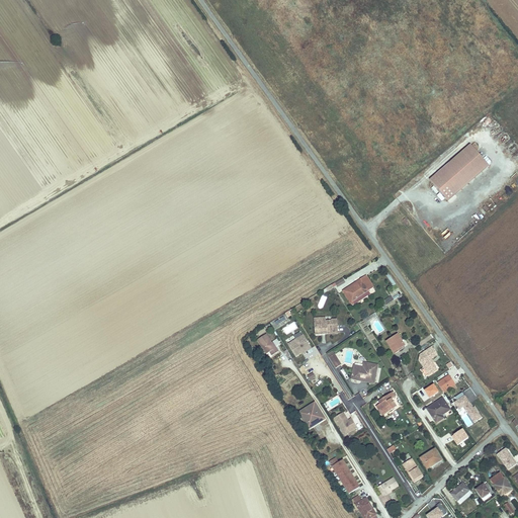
[(429,181),(447,202),(489,167),(470,146),(429,181)]
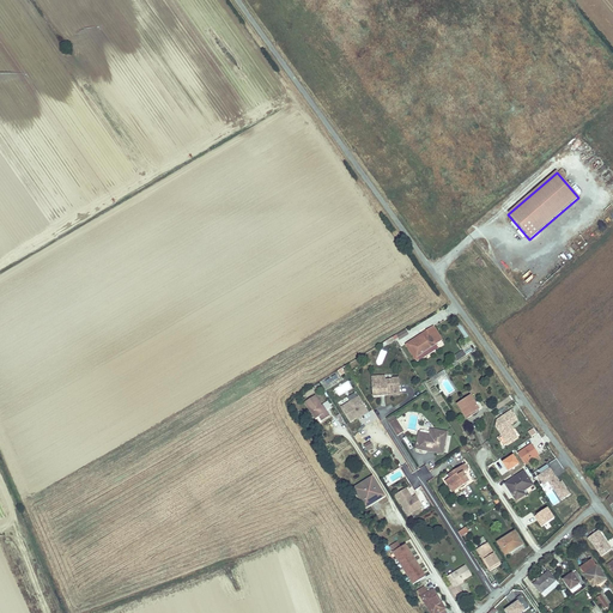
[(400,340),(408,334),(405,329),(396,335),(400,340)]
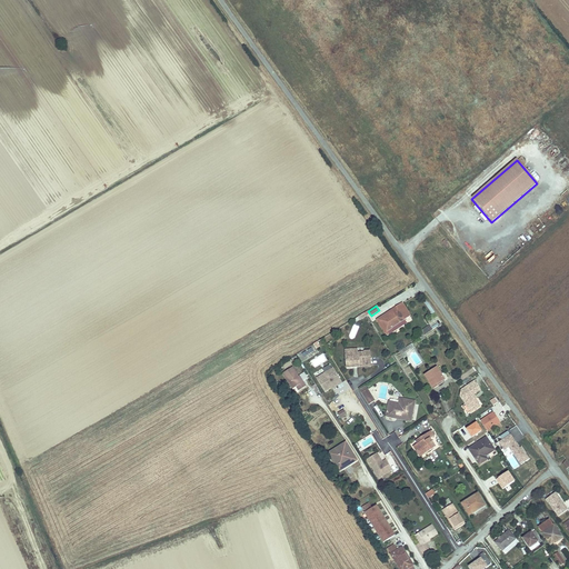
[(398,309),(380,320),(387,331),(405,319),(398,309)]
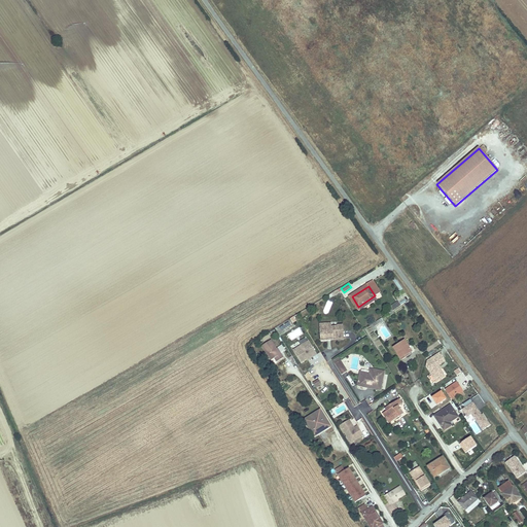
[(327,325),(321,326),(322,342),(328,341),(328,340),(334,339),(334,341),(346,340),(344,324),(339,324),(339,326),(332,327),(327,327),(327,325)]
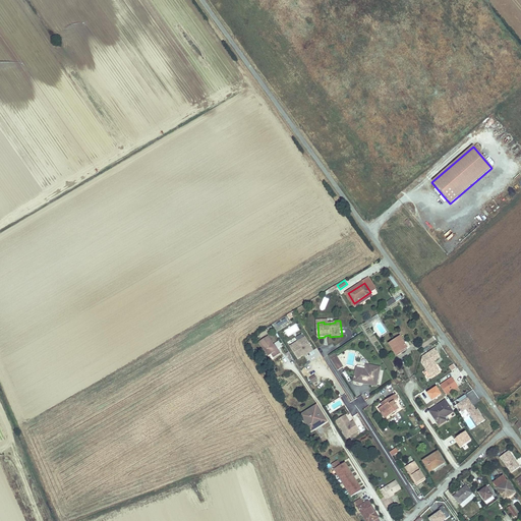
[(307,354),(313,351),(305,337),(290,347),(297,358),(303,355),(305,354),(306,355),(307,354)]
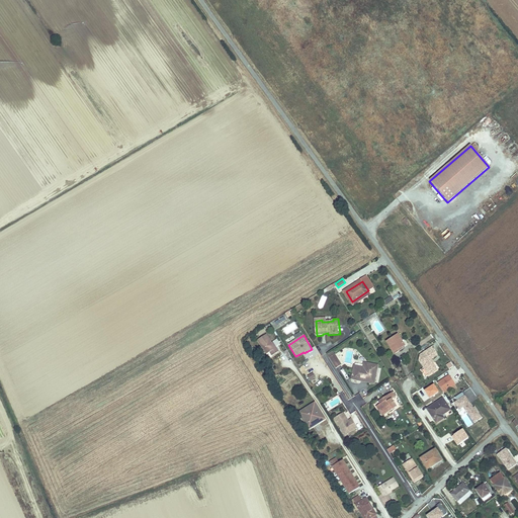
[(267,336),(259,342),(267,356),(271,354),(273,357),(280,353),(277,349),(276,350),(267,336)]
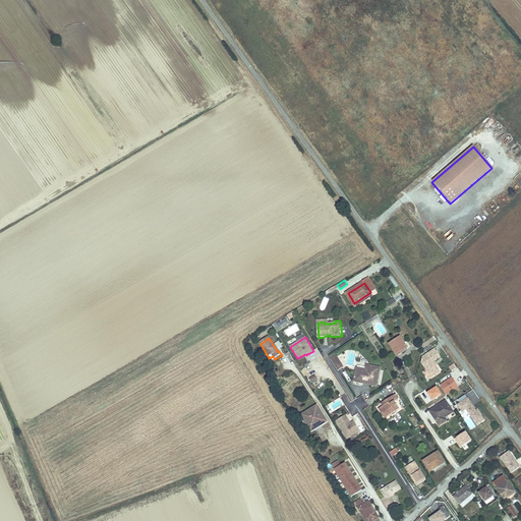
[(389,346),(395,355),(404,349),(405,351),(408,348),(401,339),(389,346)]
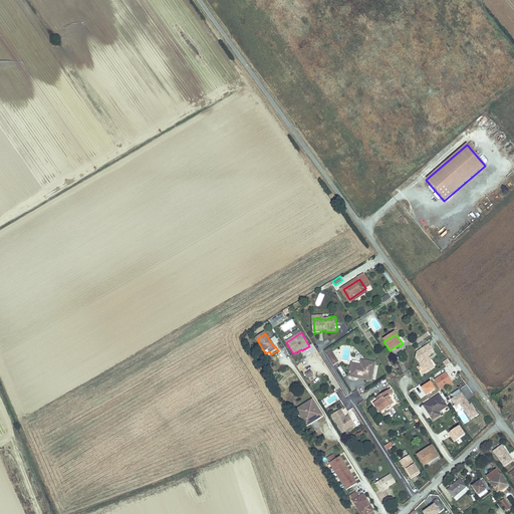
[(436,367),(430,357),(436,353),(431,345),(420,352),(418,358),(428,372),(436,367)]
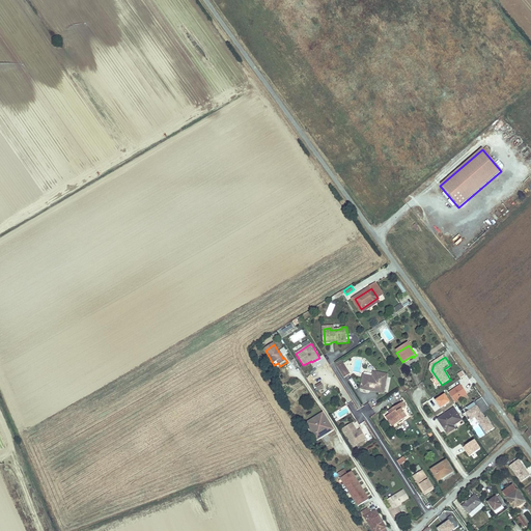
[(343,364),(337,367),(344,379),(350,374),(343,364)]
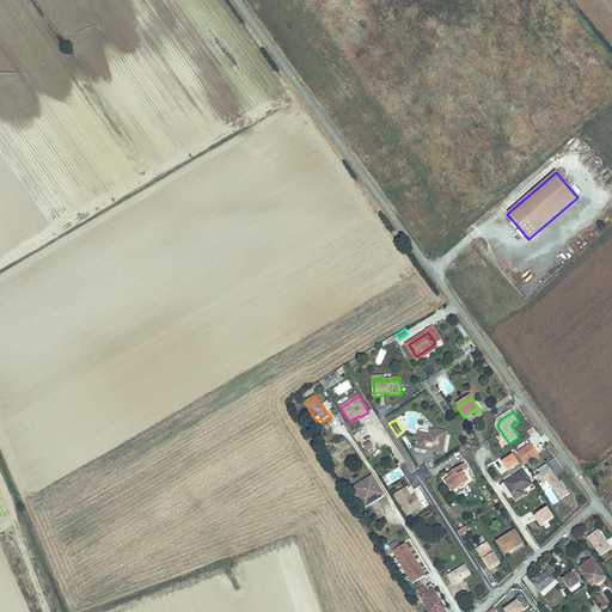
[(435,453),(442,454),(447,432),(434,429),(433,438),(418,435),(416,450),(428,451),(428,450),(436,450),(435,453)]
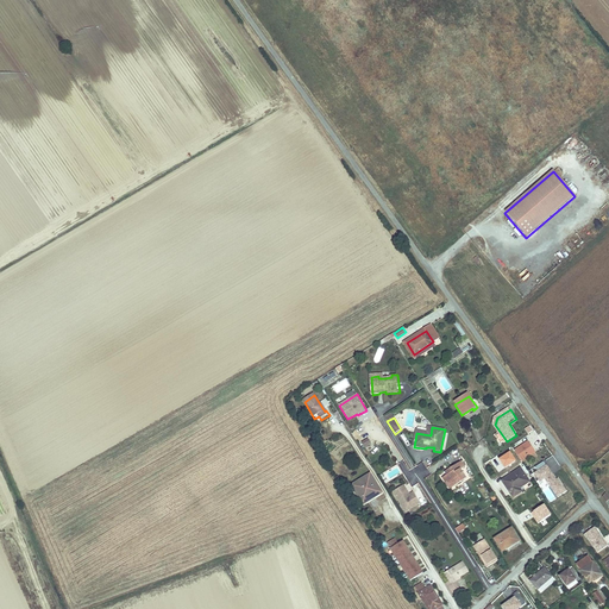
[(368,438),(360,443),(364,449),(371,444),(368,438)]
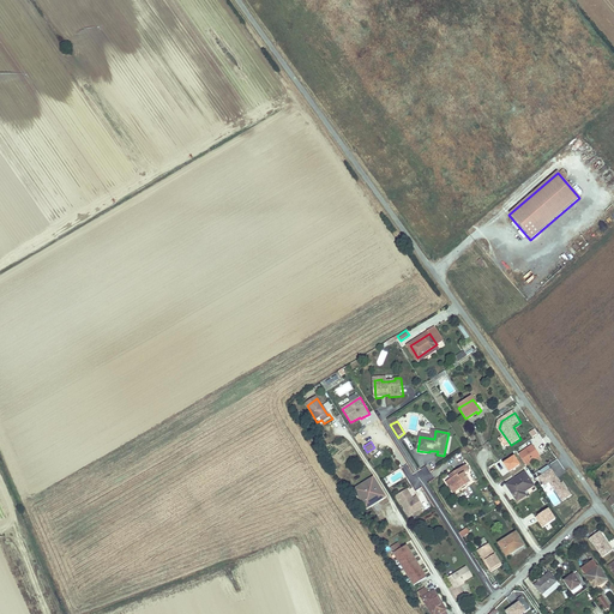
[(531,447),(518,456),(525,467),(539,458),(531,447)]
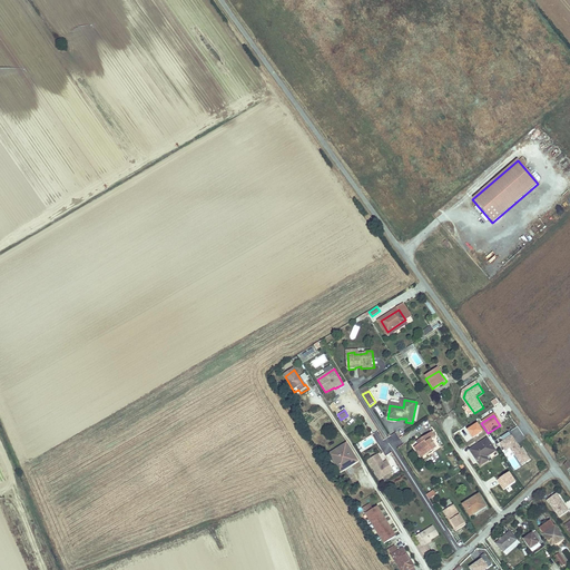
[(503,441),(500,443),(504,451),(510,449),(521,465),(530,460),(522,449),(521,450),(509,432),(500,438),(503,441)]
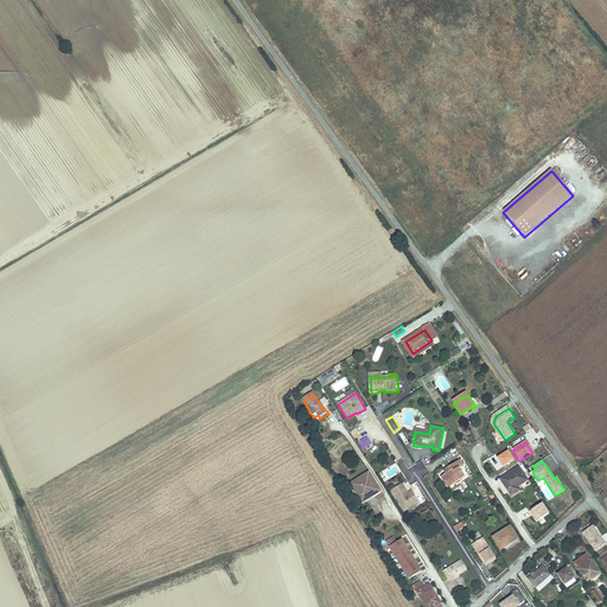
[(452,472),(447,475),(443,478),(447,485),(452,481),(455,486),(466,479),(457,465),(449,470),(452,472)]
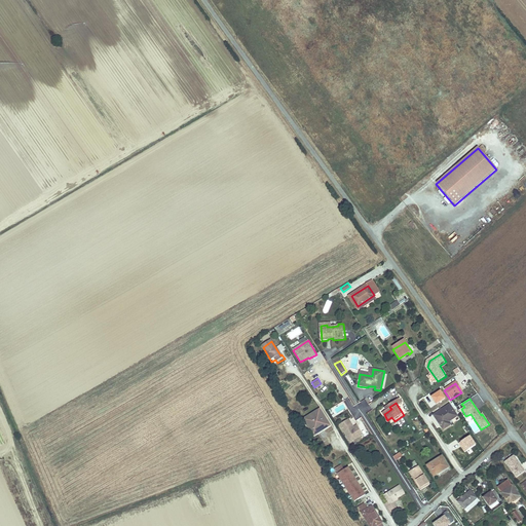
[(443,430),(448,427),(446,423),(448,422),(456,416),(449,406),(434,416),(443,430)]
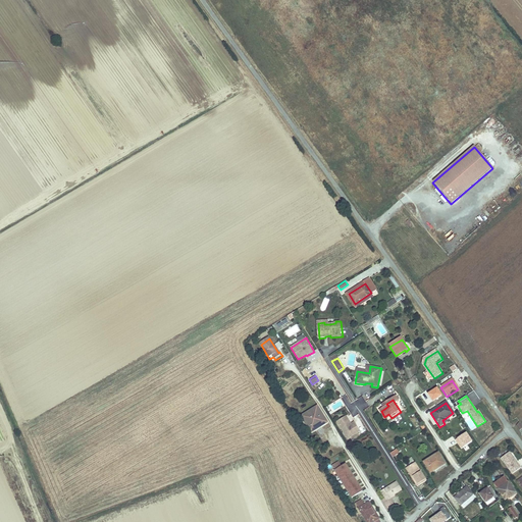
[(318,407),(301,418),(309,431),(321,423),(323,426),(328,423),(318,407)]
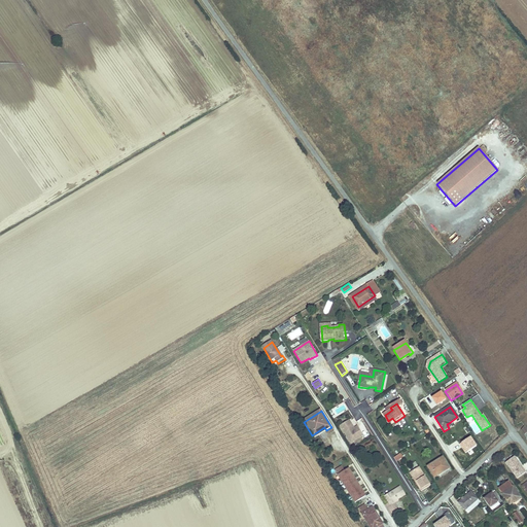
[(341,426),(343,429),(351,424),(349,421),(341,426)]
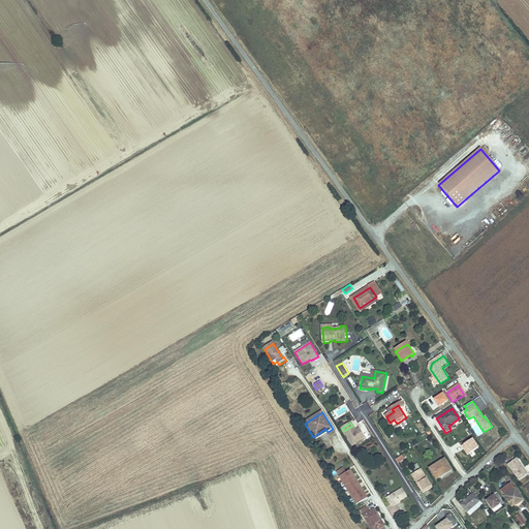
[(352,426),(344,431),(352,445),(365,438),(360,429),(355,431),(352,426)]
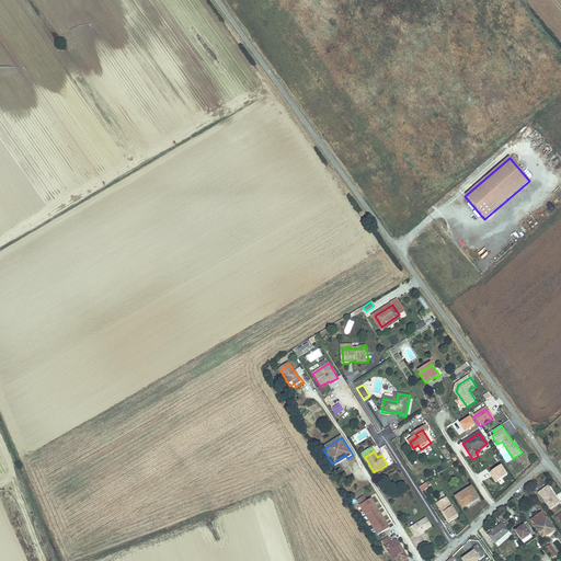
[(426,482),(419,488),(422,492),(430,487),(426,482)]
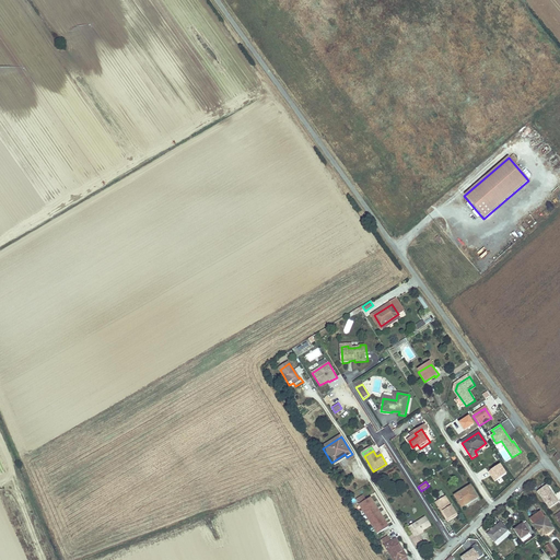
[(548,486),(538,492),(549,508),(559,501),(548,486)]
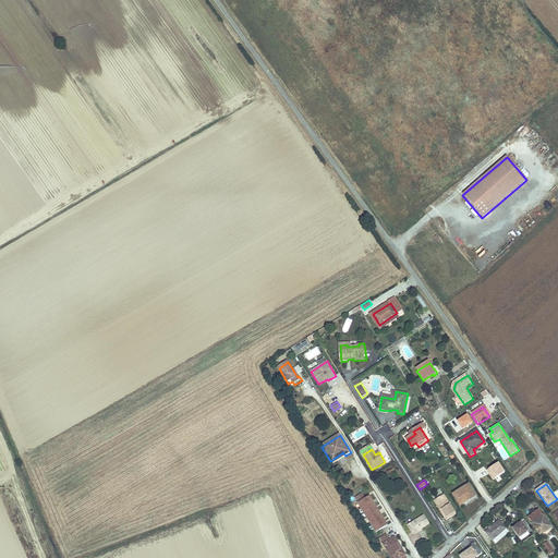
[(460,506),(464,504),(464,502),(466,500),(470,501),(476,497),(469,485),(453,495),(460,506)]
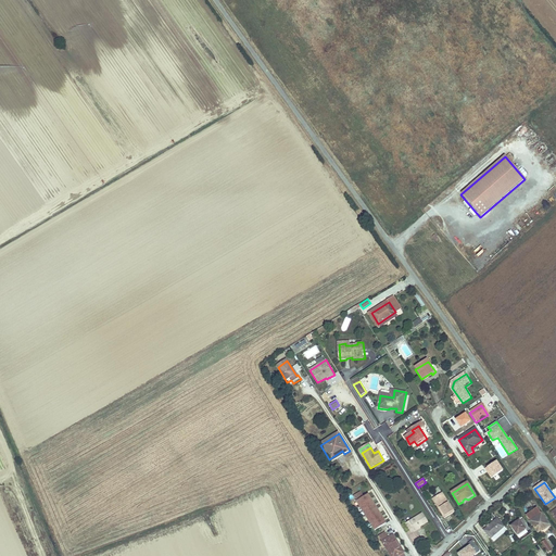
[(455,514),(443,494),(432,501),(444,520),(455,514)]
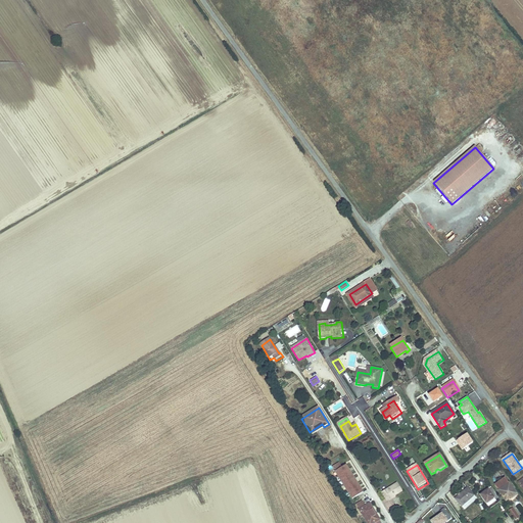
[(346,466),(335,473),(352,500),(364,493),(346,466)]
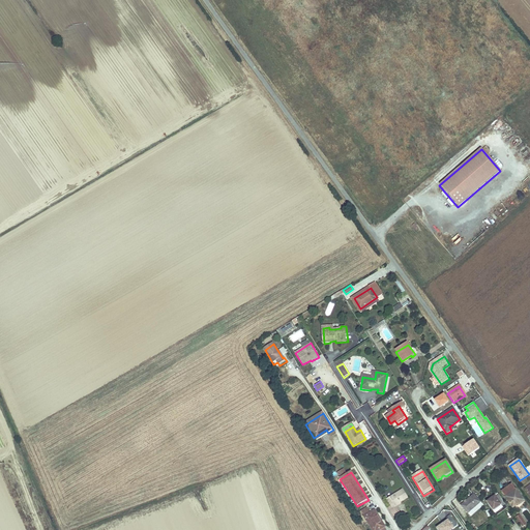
[(511,484),(501,493),(512,508),(521,501),(518,498),(520,496),(511,484)]
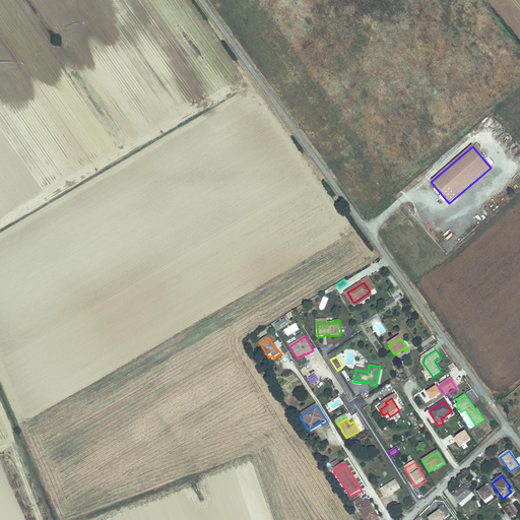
[(400,490),(395,480),(380,490),(384,497),(380,499),(386,509),(393,505),(389,497),(400,490)]
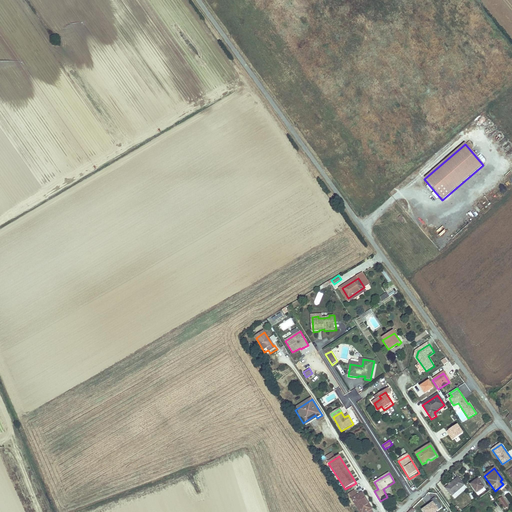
[(457,478),(445,488),(451,496),(463,486),(457,478)]
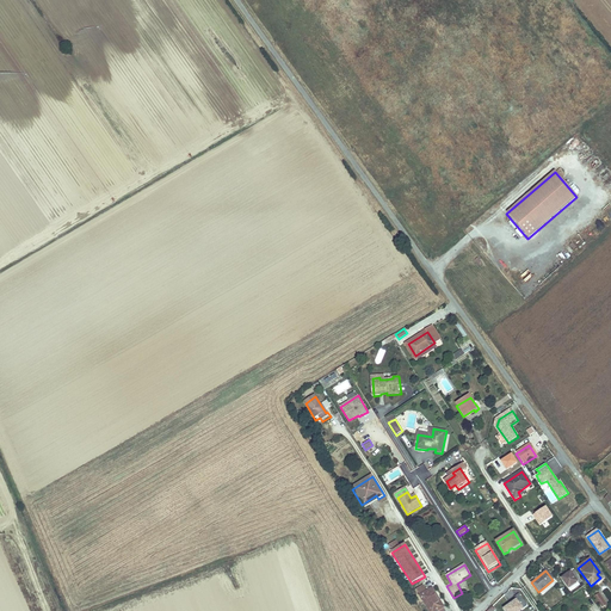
[(582,582),(574,571),(571,573),(569,572),(560,579),(568,590),(576,582),(578,585),(582,582)]
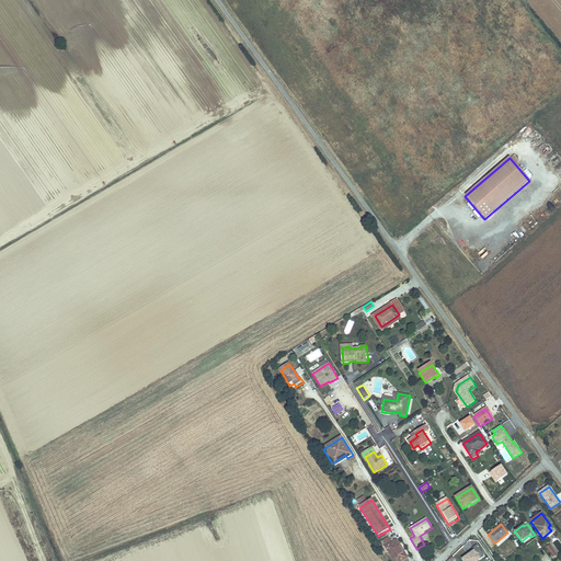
[(381,542),(386,549),(392,545),(388,539),(381,542)]
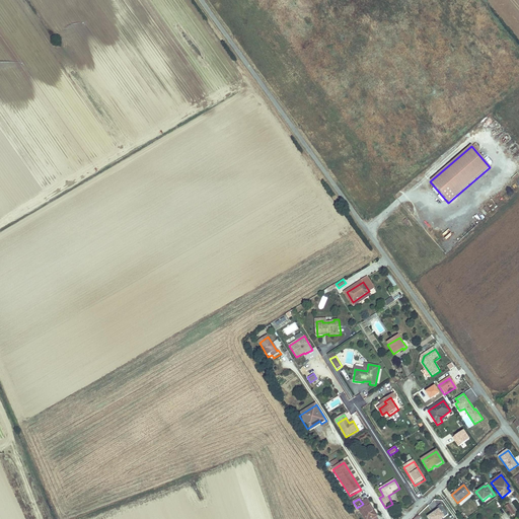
[(363,504),(357,508),(363,518),(378,518),(367,502),(363,504)]
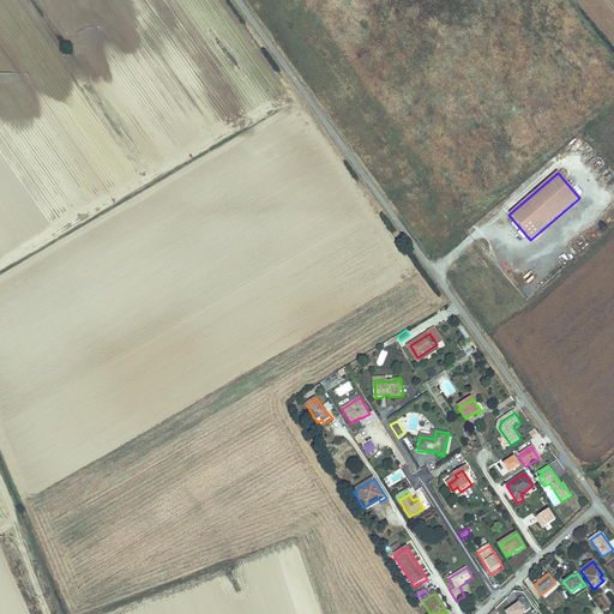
[(605,612),(611,608),(602,595),(596,599),(605,612)]
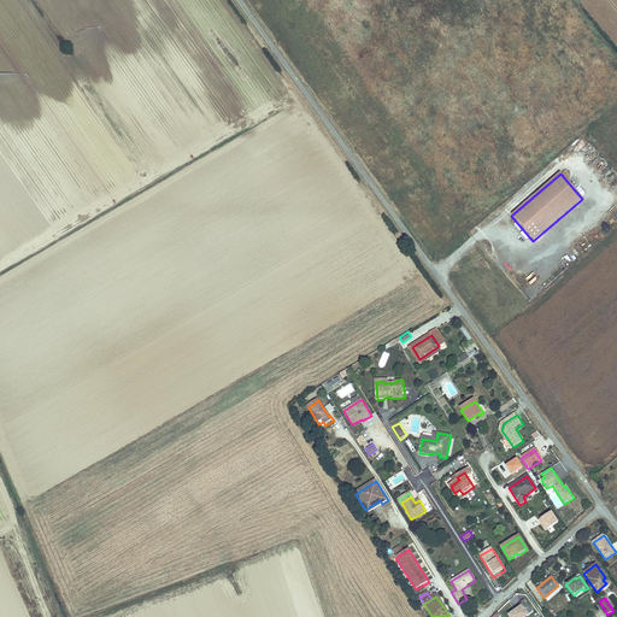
[(521,605),(507,615),(509,616),(524,616),(533,612),(523,599),(518,603),(521,605)]
